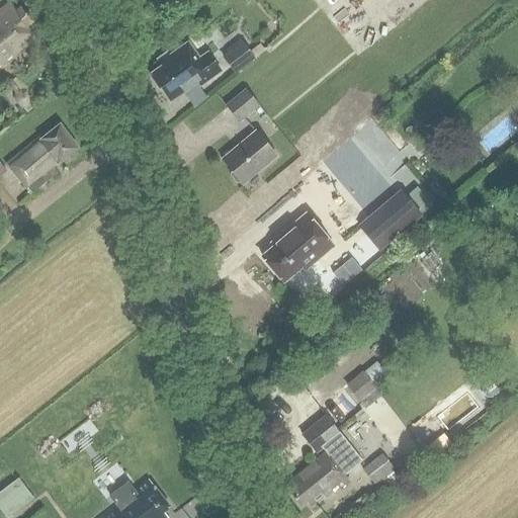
[(13,55),(21,49),(21,50),(34,39),(25,28),(33,23),(21,8),(15,12),(9,5),(0,12),(0,69),(15,57),(13,55)]
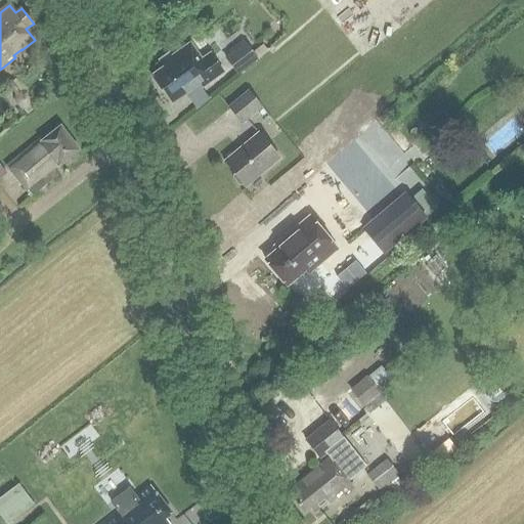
[(236,74),(265,52),(261,47),(251,54),(243,43),(223,57),(236,74)]
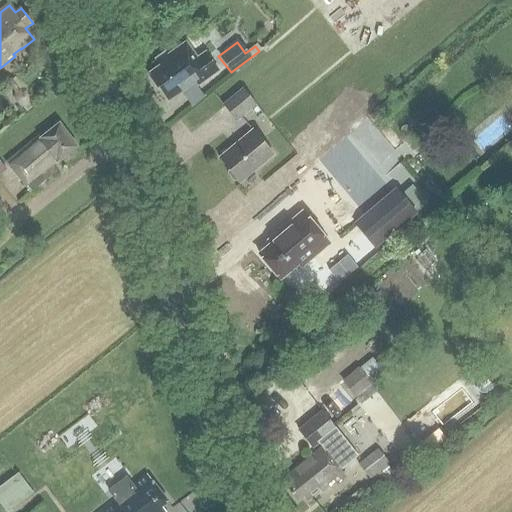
[(196,60),(185,44),(167,57),(164,53),(155,60),(160,67),(148,75),(157,89),(159,87),(168,101),(195,82),(197,85),(217,71),(205,53),(196,60)]
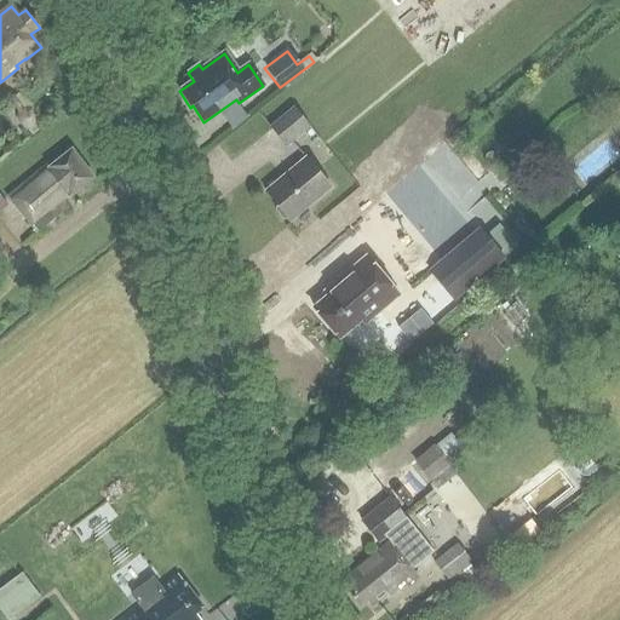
[(283,147),(308,126),(292,108),(268,128),(283,147)]
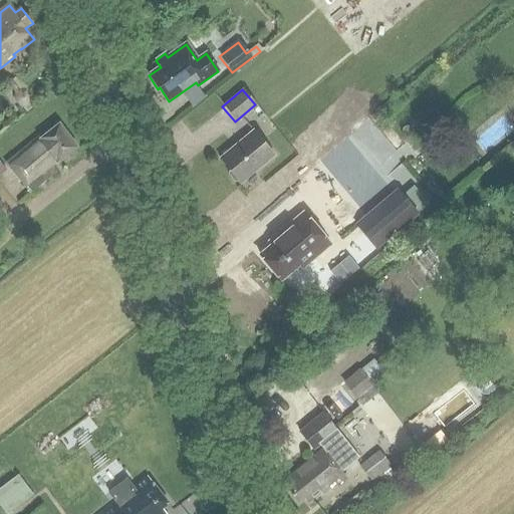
[(76,148),(59,124),(40,140),(38,138),(6,164),(30,193),(57,172),(53,167),(76,148)]
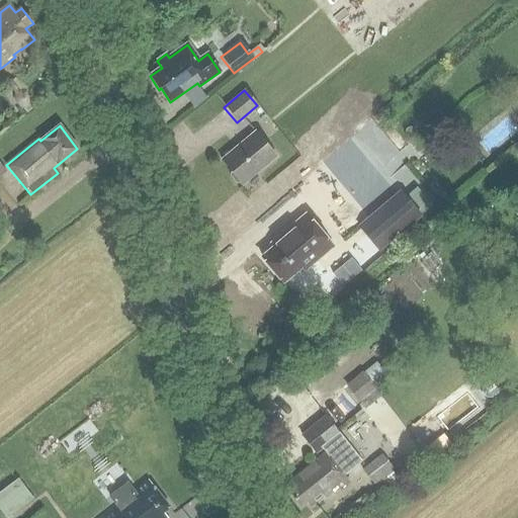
[(239,184),(240,183),(242,185),(276,157),(255,133),(222,161),(232,173),(231,174),(231,177),(236,184),(239,184)]
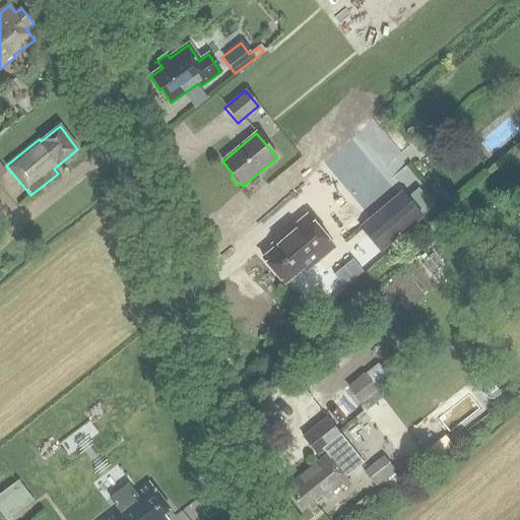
[(399,193),(360,229),(381,253),(420,217),(399,193)]
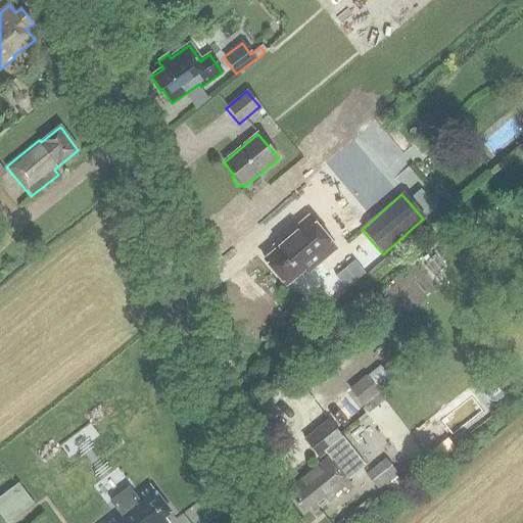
[(336,250),(308,216),(272,245),(276,250),(264,260),(285,287),(304,272),(306,275),(336,250)]
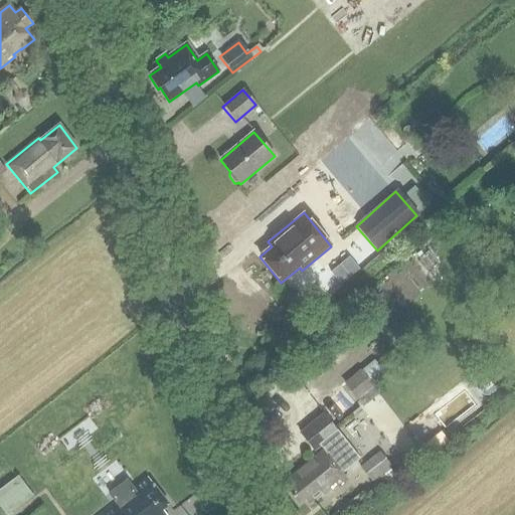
[(344,383),(357,399),(373,386),(361,370),(344,383)]
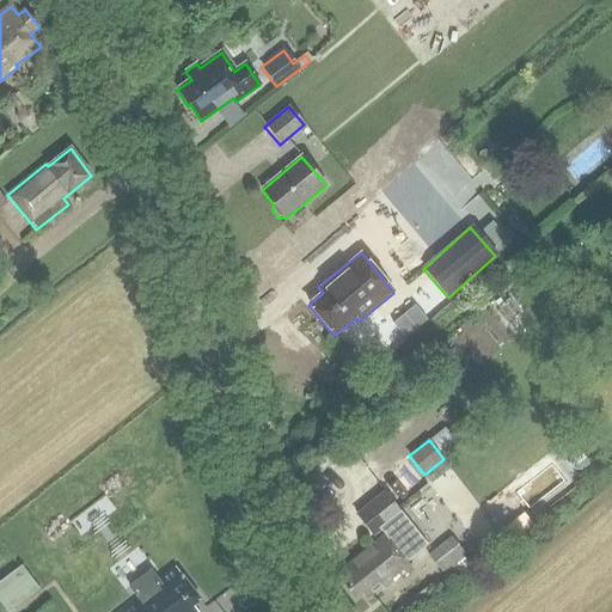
[(348,576),(341,582),(355,599),(362,594),(366,599),(398,574),(401,579),(411,570),(407,563),(428,546),(403,515),(384,493),(355,515),(374,539),(381,533),(385,536),(343,569),(348,576)]
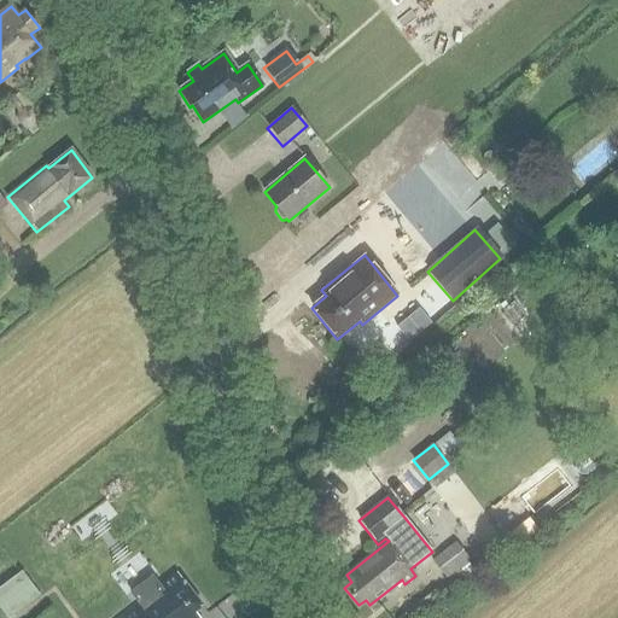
[(453,543),(431,561),(450,586),(473,567),(453,543)]
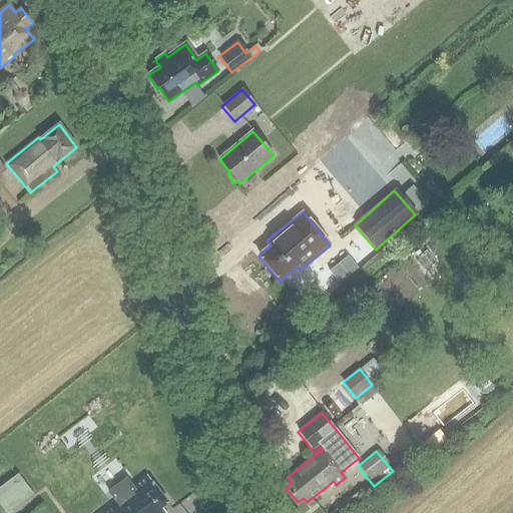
[(32,495),(17,475),(8,482),(23,502),(32,495)]
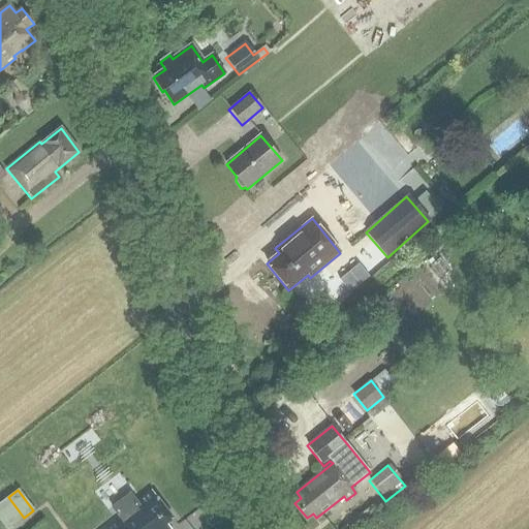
[(151,493),(136,504),(128,494),(110,508),(118,520),(104,528),(168,528),(165,524),(172,520),(151,493)]
